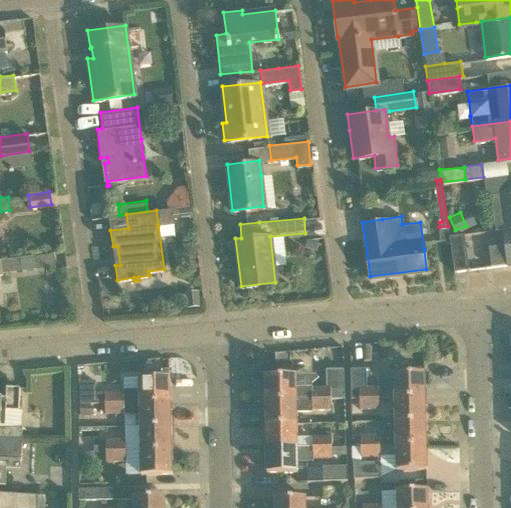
[(439,227),(439,239),(449,238),(449,234),(448,226),(439,227)]
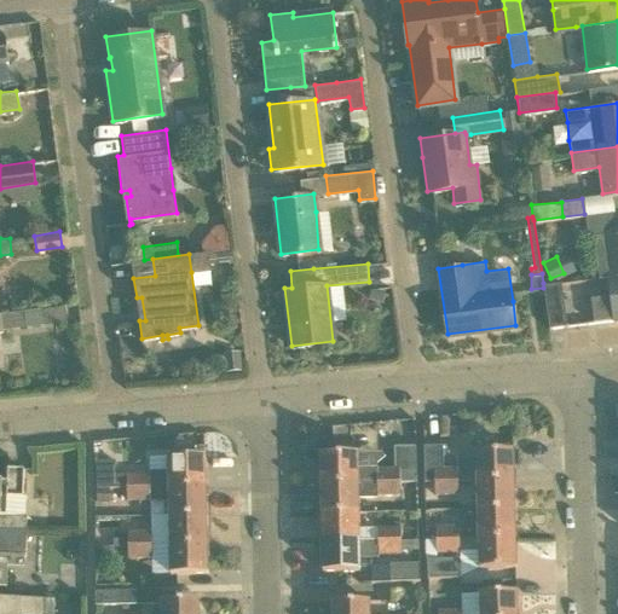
[(613,318),(617,317),(617,273),(613,274),(608,274),(611,294),(590,296),(594,320),(613,318)]
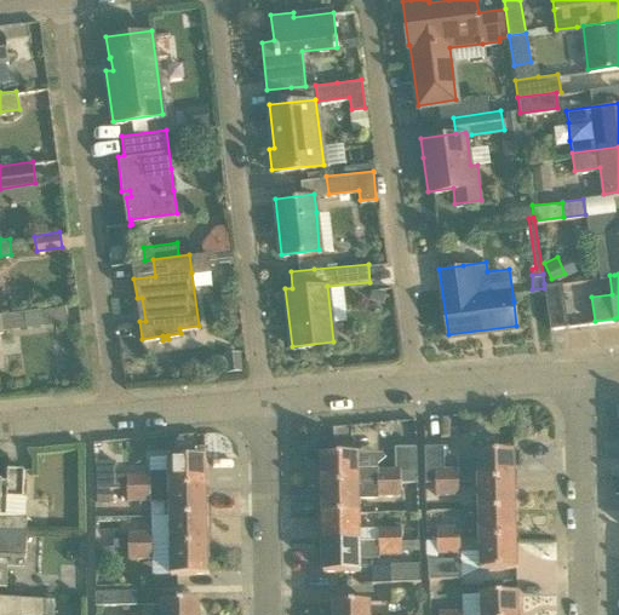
[(550,327),(567,325),(565,300),(561,281),(544,283),(544,288),(546,303),(550,327)]
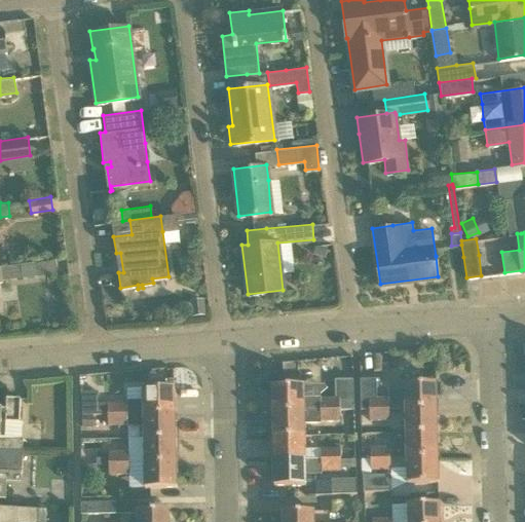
[(36,262),(21,264),(23,275),(37,273),(36,262)]
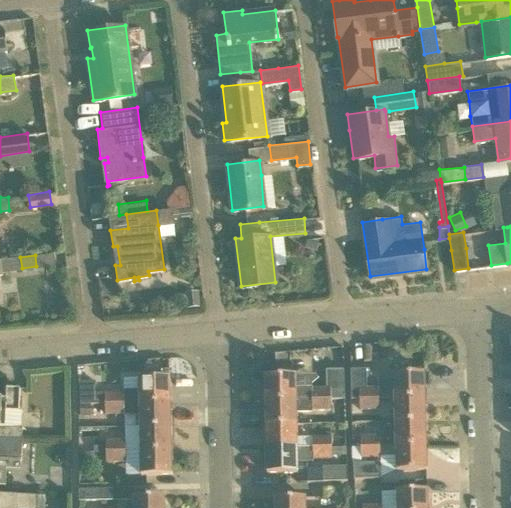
[(264,373),(265,398),(295,397),(295,396),(311,396),(311,397),(329,396),(343,396),(342,366),(325,367),(325,385),(311,386),(310,384),(294,384),(294,372),(264,373)]
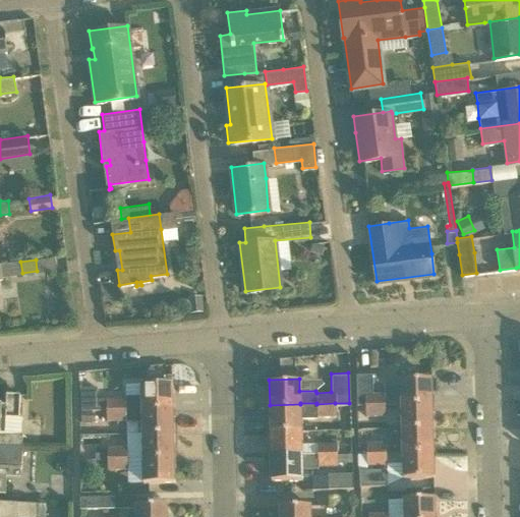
[(372,392),(372,372),(355,372),(356,393),(356,403),(365,403),(384,402),(401,402),(431,401),(431,377),(401,377),(401,392),(372,392)]
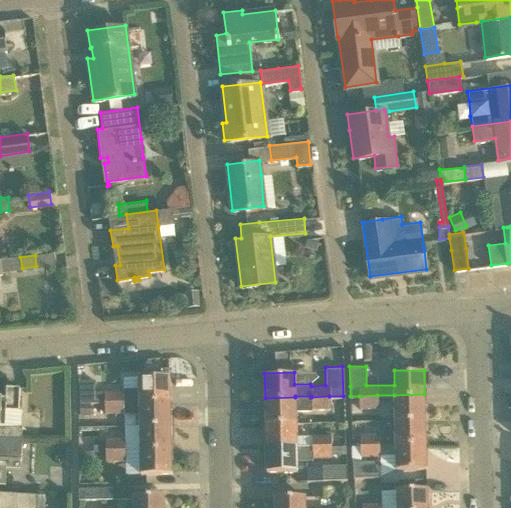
[(139,375),(139,387),(123,388),(123,390),(95,390),(95,379),(78,379),(78,399),(78,401),(104,400),(104,401),(170,400),(169,375),(139,375)]
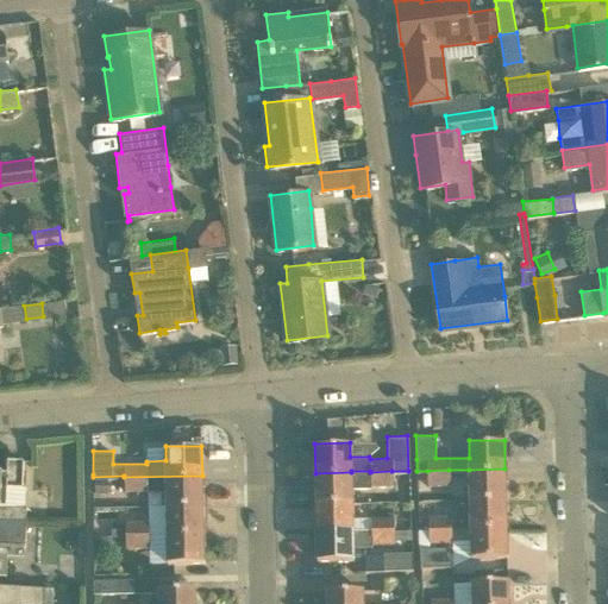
[(22,485),(23,458),(7,458),(6,470),(1,470),(0,469),(0,517),(24,518),(25,505),(5,504),(5,485),(22,485)]
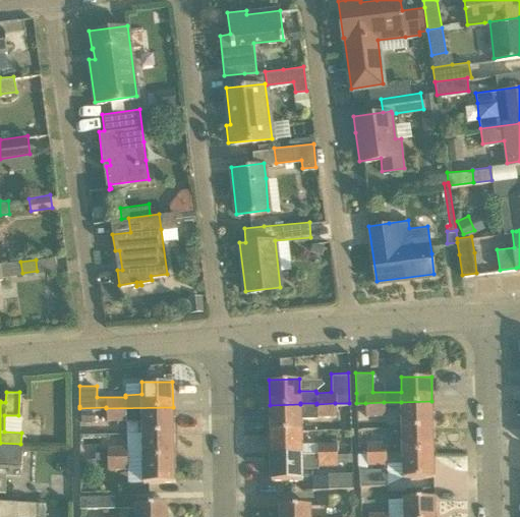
[(402,426),(432,425),(431,401),(401,402),(402,426)]
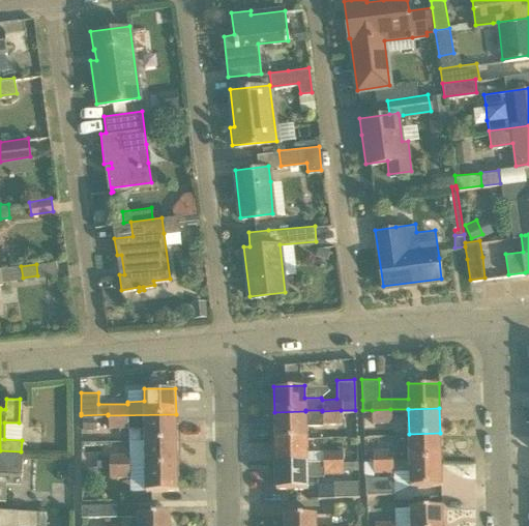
[(372,421),(391,421),(390,409),(372,410),(372,421)]
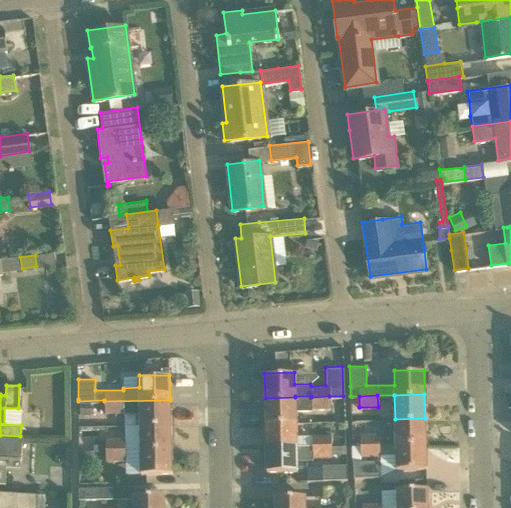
[(311,408),(330,407),(329,396),(311,397),(311,408)]
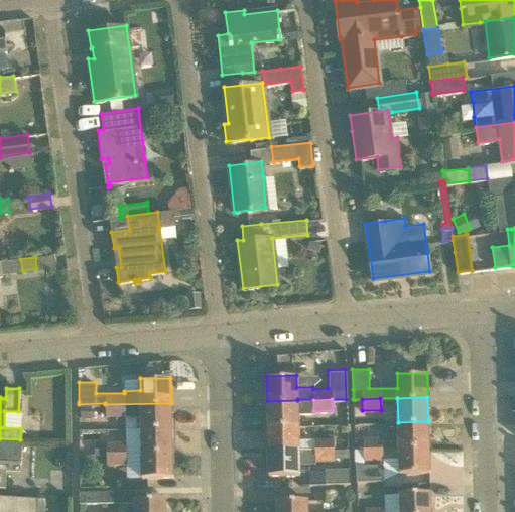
[(267,424),(297,423),(297,400),(267,401),(267,424)]
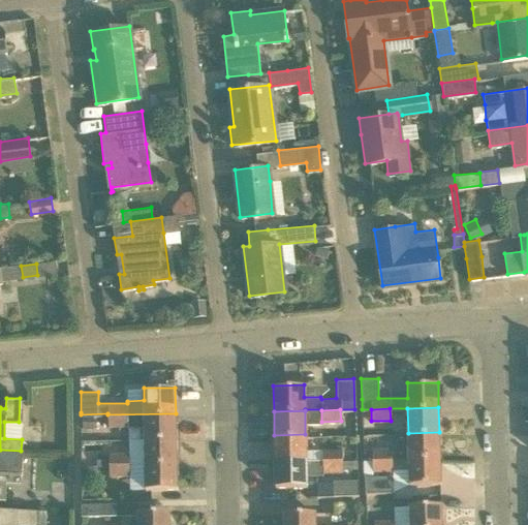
[(176,437),(176,413),(107,414),(109,426),(145,425),(145,438),(176,437)]
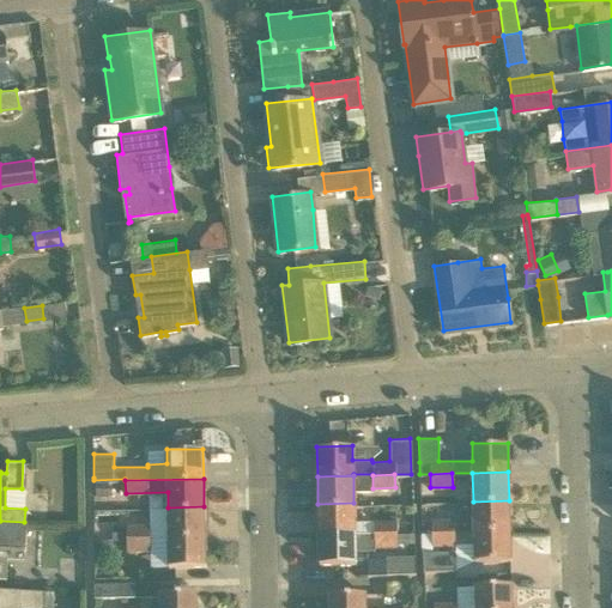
[(473,530),(509,529),(509,500),(473,502),(473,530)]
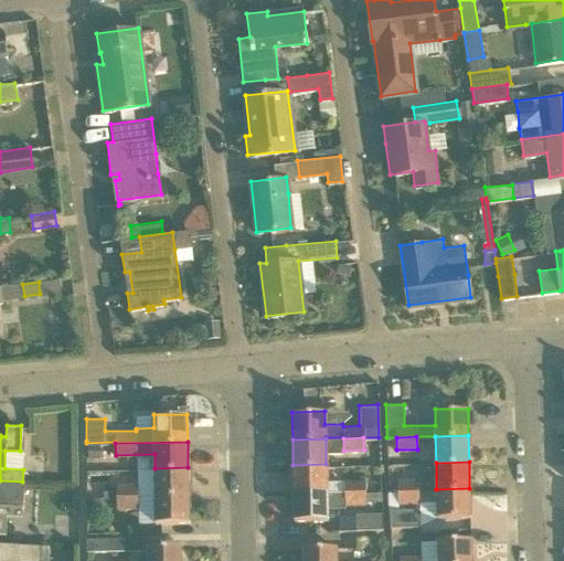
[(326,479),(326,464),(293,465),(294,493),(365,490),(365,478),(326,479)]
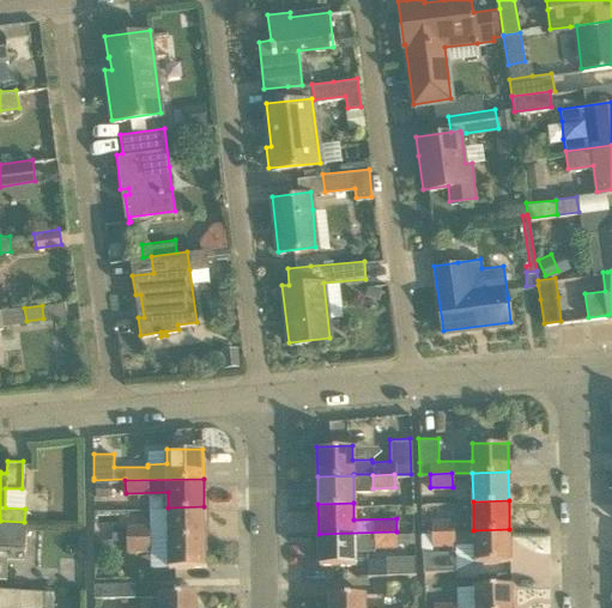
[(168,536),(204,535),(204,506),(168,508),(168,536)]
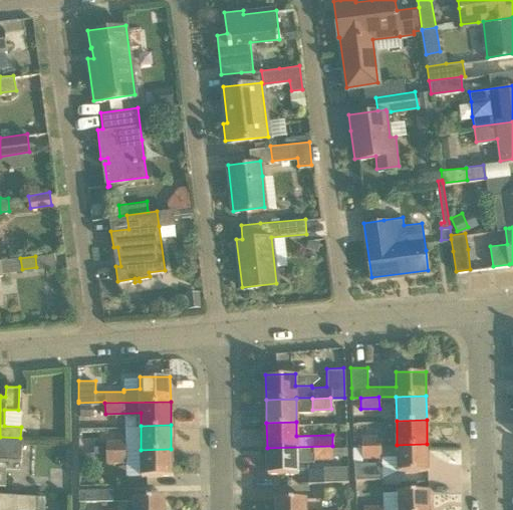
[(361,446),(380,445),(379,434),(360,435),(361,446)]
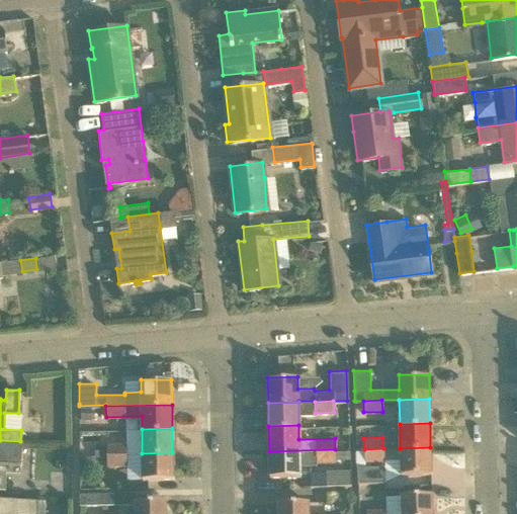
[(20,441),(0,440),(0,460),(20,462),(21,441),(20,441)]
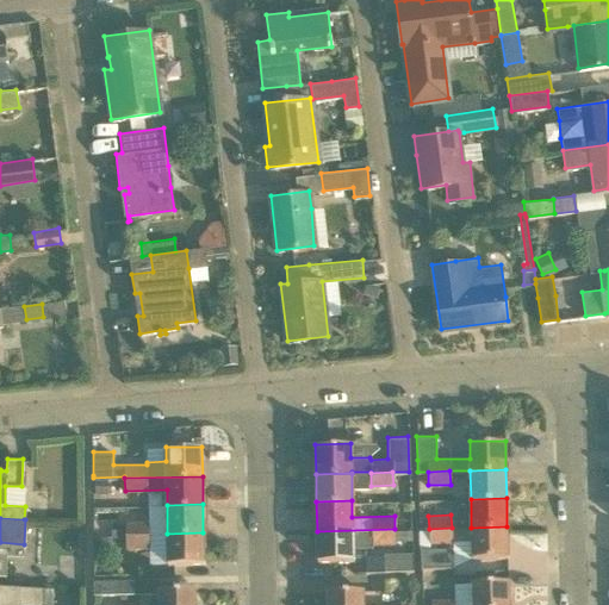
[(125,521),(111,521),(111,535),(125,534),(125,521)]
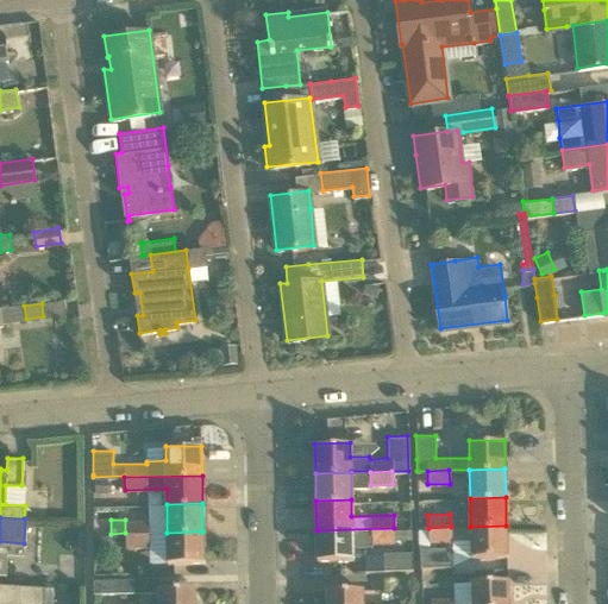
[(125,533),(148,533),(148,520),(125,520),(125,533)]
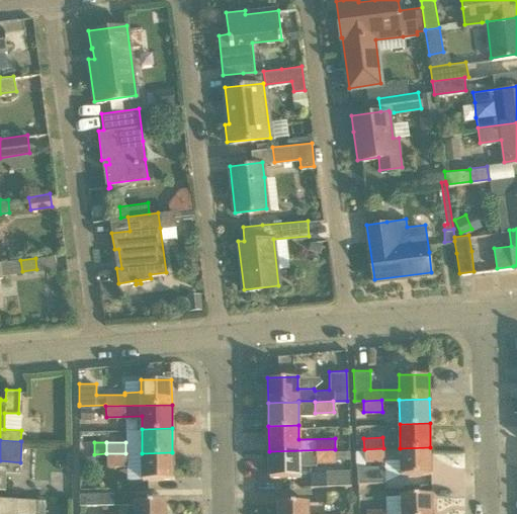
[(400,448),(383,448),(364,449),(364,460),(401,459),(401,474),(431,473),(430,447),(400,448)]
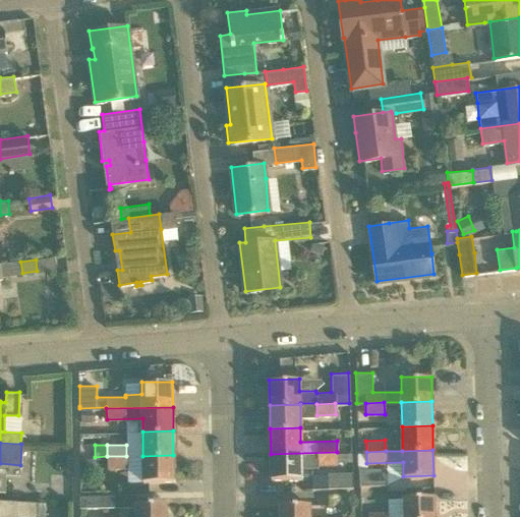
[(271,478),(301,478),(301,467),(318,466),(318,464),(337,463),(337,452),(271,454),(271,478)]
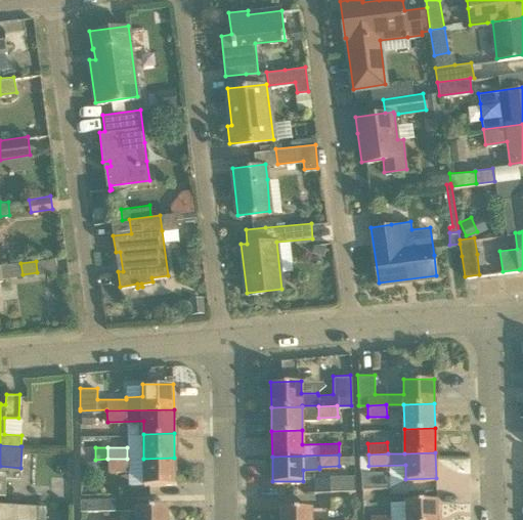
[(144,484),(175,483),(174,458),(143,459),(144,484)]
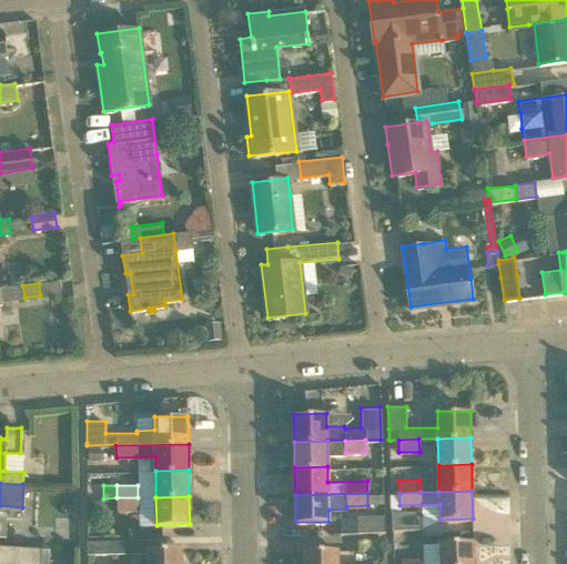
[(117,510),(138,510),(138,497),(117,497),(117,510)]
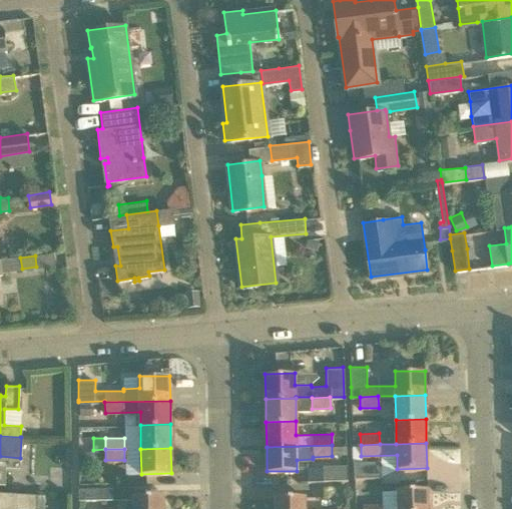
[(380,476),(380,461),(353,461),(354,477),(380,476)]
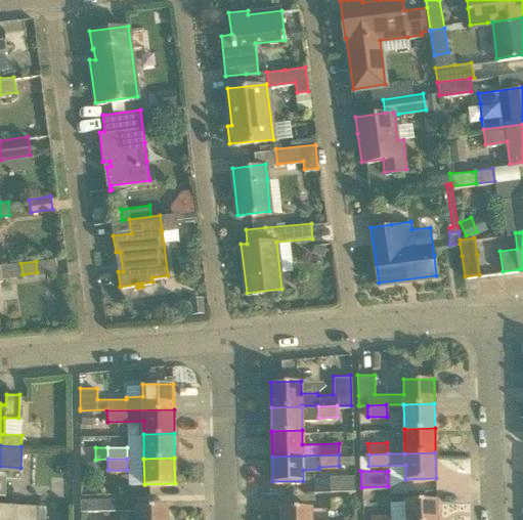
[(330,490),(354,489),(354,474),(330,475),(330,490)]
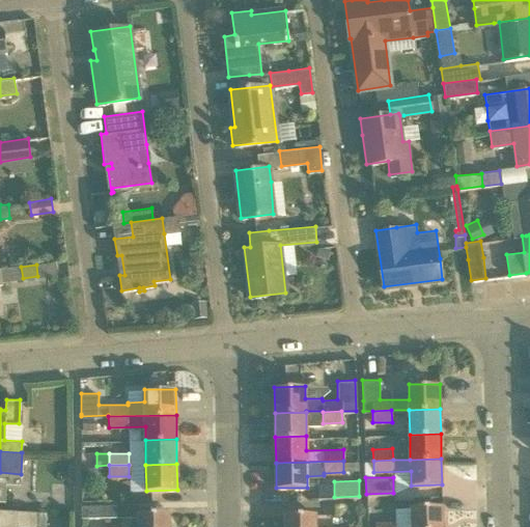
[(137,512),(137,503),(81,505),(81,517),(137,515),(137,526),(169,526),(169,512),(137,512)]
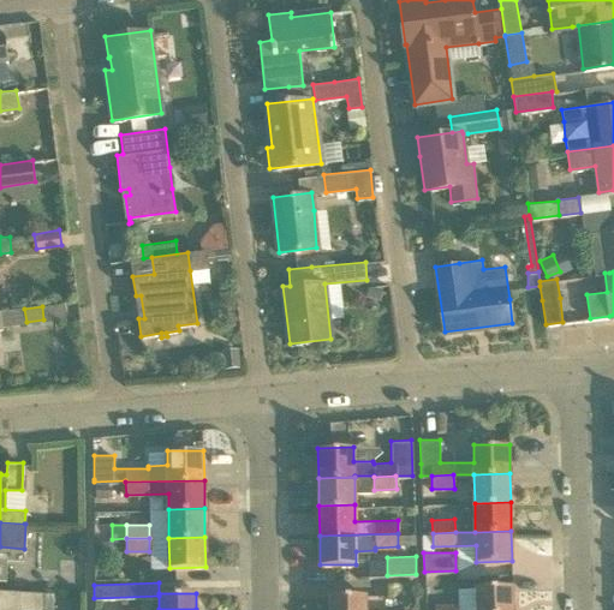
[(476,609),(512,609),(512,585),(476,586),(476,609)]
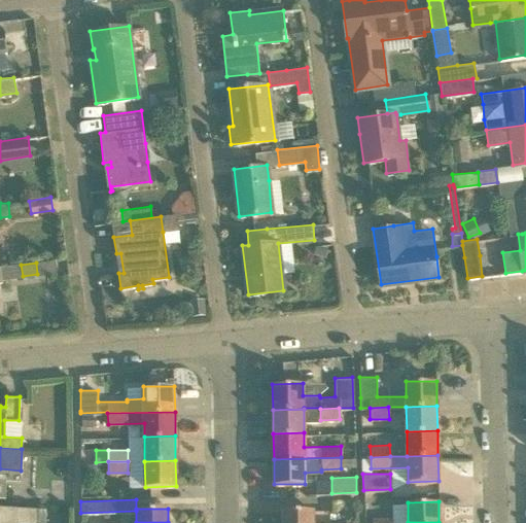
[(36,522),(36,508),(16,507),(16,506),(0,504),(0,522),(36,522)]
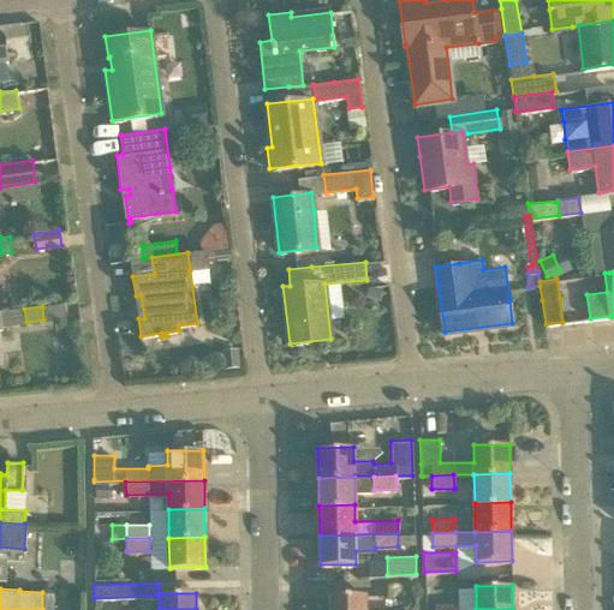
[(397,609),(365,609),(365,594),(329,594),(329,609),(407,609),(409,609),(397,609)]
